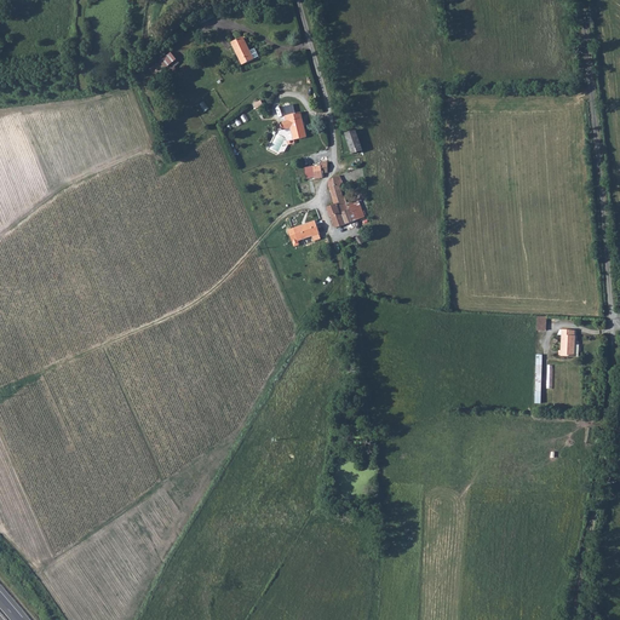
[(244,35),(231,41),(242,63),(253,58),(253,57),(258,55),(254,47),(250,50),(244,35)]
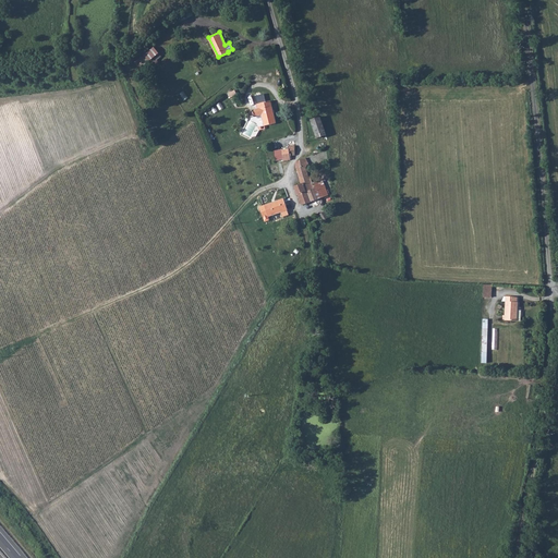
[(155,46),(142,56),(146,61),(147,61),(148,63),(155,60),(153,57),(159,51),(155,46)]
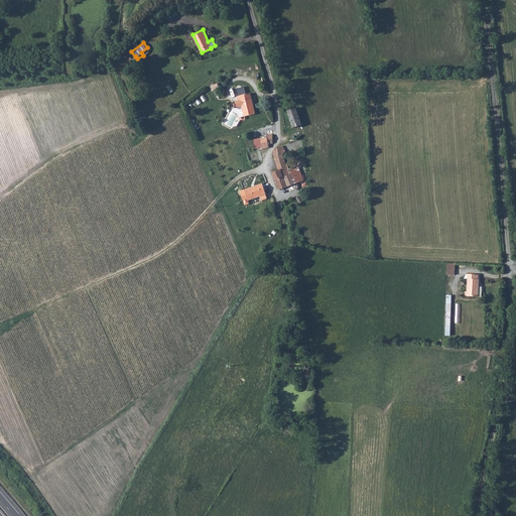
[(238,96),(237,96),(238,100),(232,102),(233,106),(242,104),(244,116),(255,113),(250,93),(245,94),(243,87),(236,89),(238,96)]
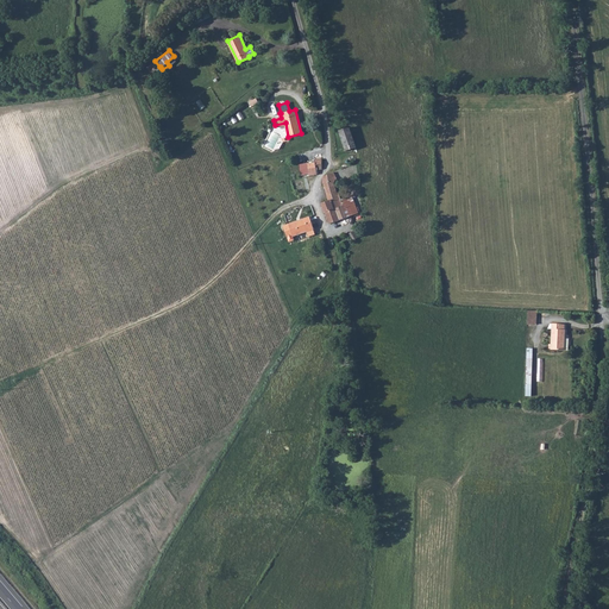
[(349,125),(339,127),(344,150),(355,148),(349,125)]
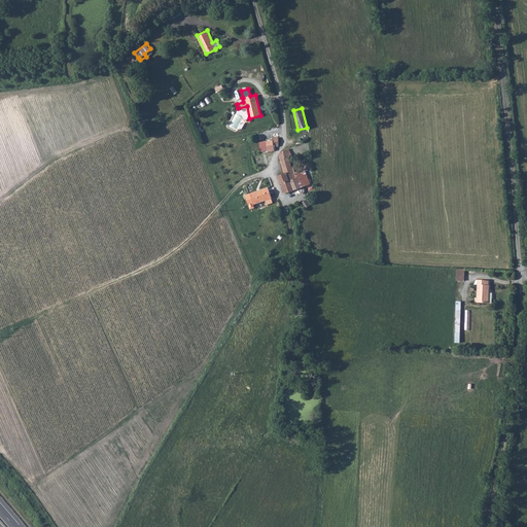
[(277,138),(272,139),(273,141),(258,143),(260,152),(268,151),(268,152),(274,151),(274,147),(278,146),(277,138)]
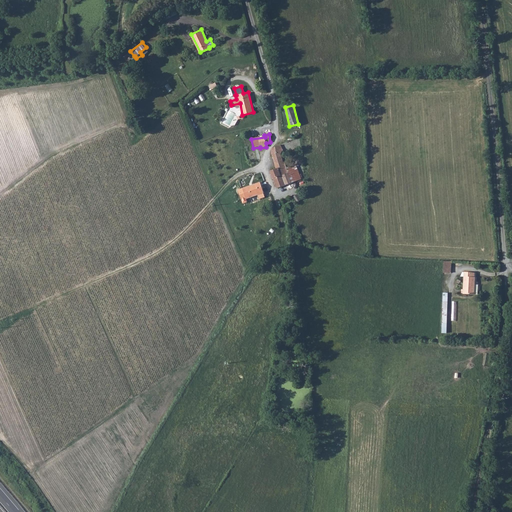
[(282,151),(279,145),(271,149),(275,168),(269,171),(276,188),(300,179),(295,164),(286,168),(284,163),(283,163),(281,155),(279,152),(282,151)]
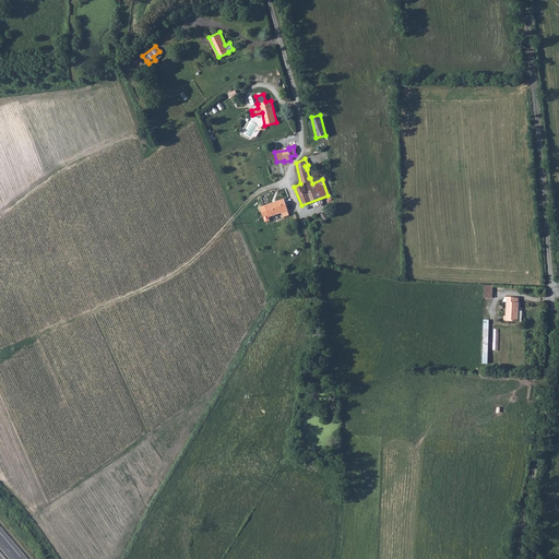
[(283,199),(264,205),(268,216),(287,211),(283,199)]
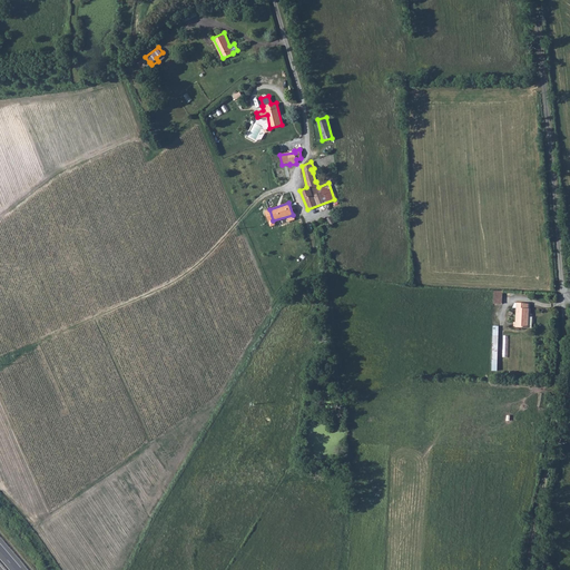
[(528,303),(517,303),(516,326),(531,327),(532,317),(529,317),(529,307),(528,307),(528,303)]
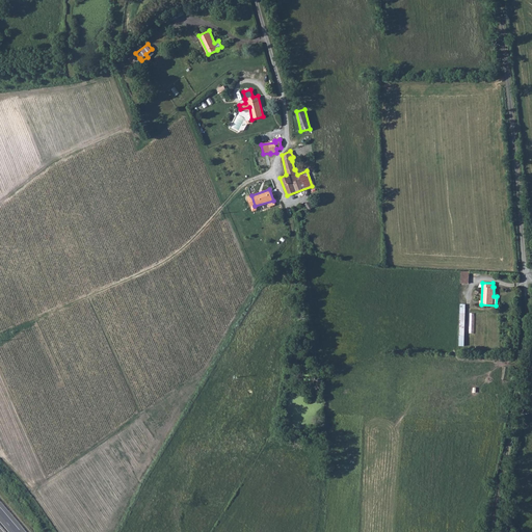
All buildings are outlined.
